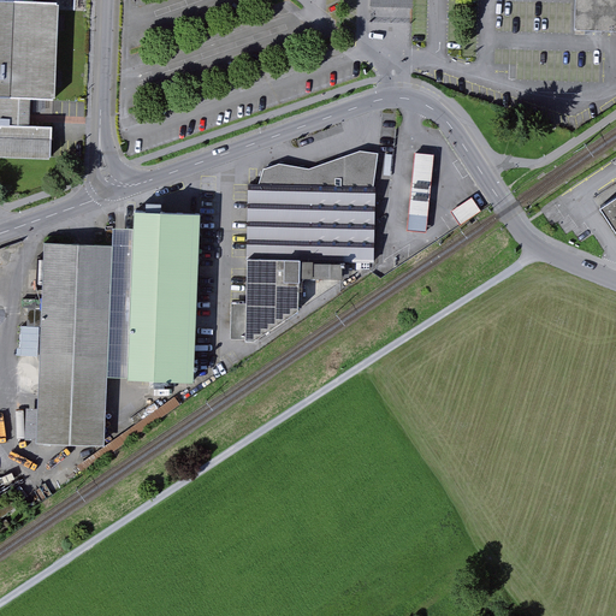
[(615,0),(578,0),(578,28),(615,29),(615,0)]
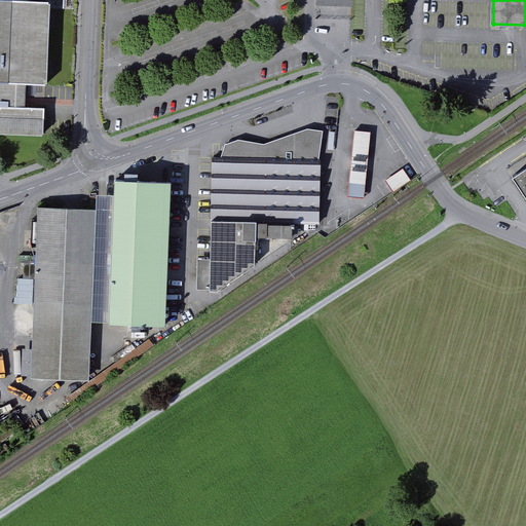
[(27,2),(0,1),(0,84),(32,85),(54,85),(57,2),(27,2)]
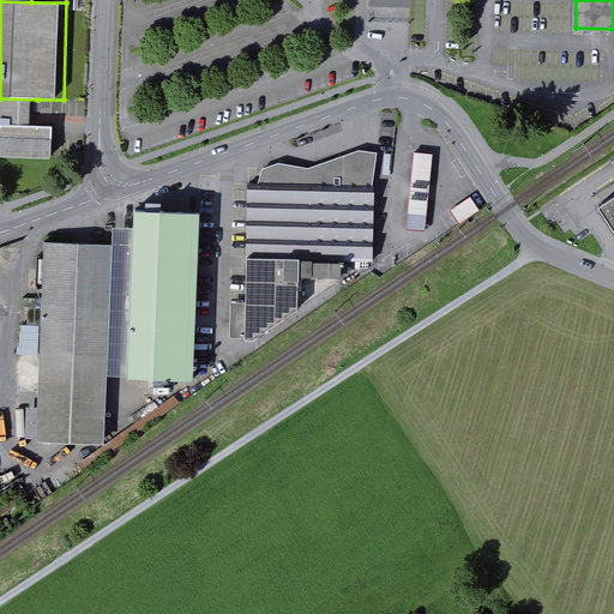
[(37,100),(0,98),(0,125),(37,126),(37,100)]
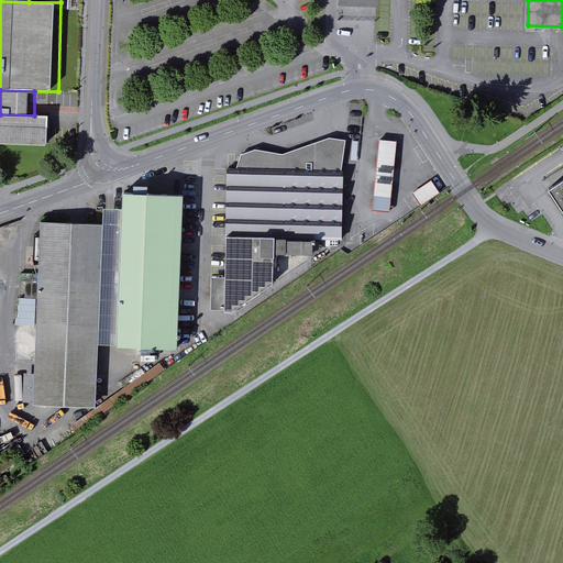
[(54,116),(34,116),(0,114),(0,144),(54,145),(54,116)]
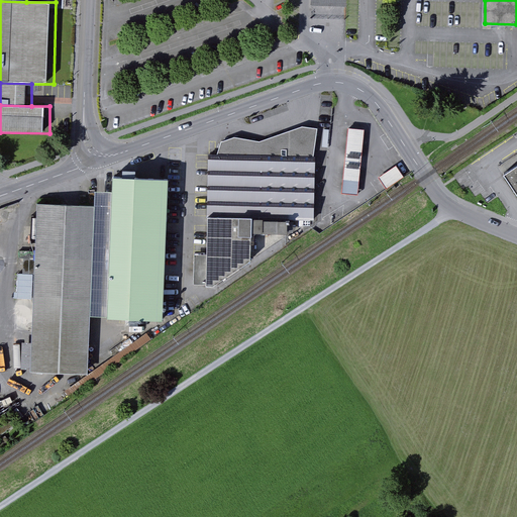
[(217,287),(253,261),(253,231),(312,232),(311,219),(317,219),(320,160),(316,160),(321,130),(306,128),(263,142),(238,139),(223,143),(219,153),(209,153),(207,287),(217,287)]
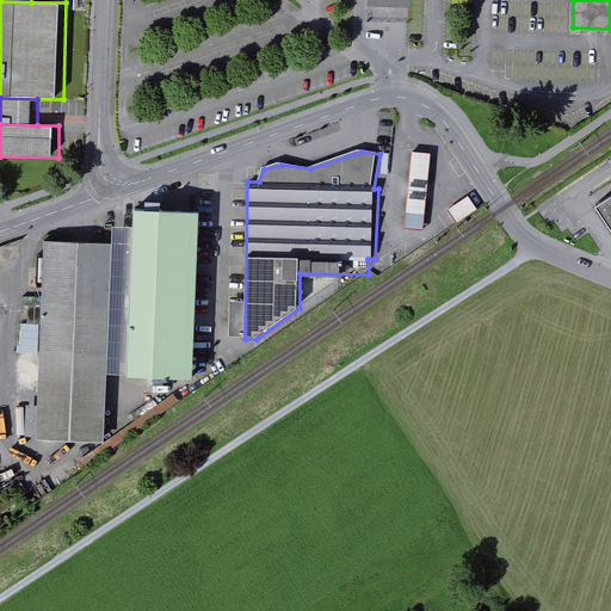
[(432,153),(413,152),(412,160),(411,176),(407,205),(406,222),(406,228),(425,229),(425,223),(427,207),(430,177),(431,161),(432,153)]
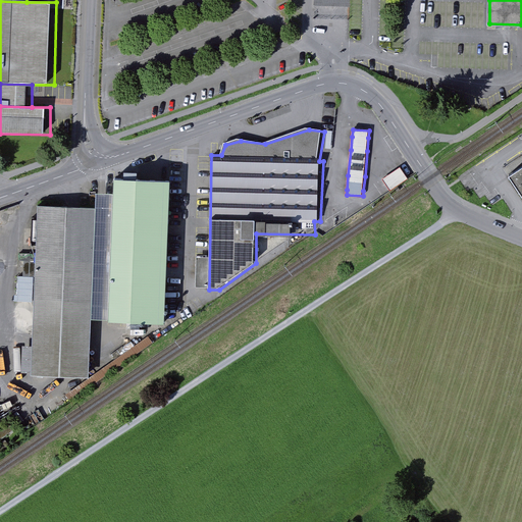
[(409,178),(402,167),(383,179),(392,191),(409,178)]
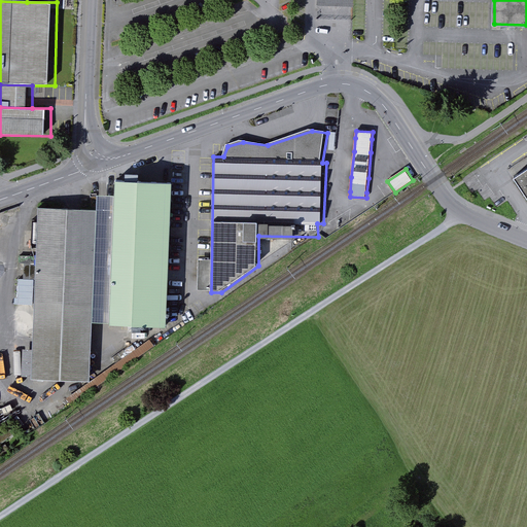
[(98,209),(38,207),(33,346),(24,345),(23,372),(91,375),(93,322),(168,325),(173,180),(113,178),(112,194),(98,192),(98,209)]
